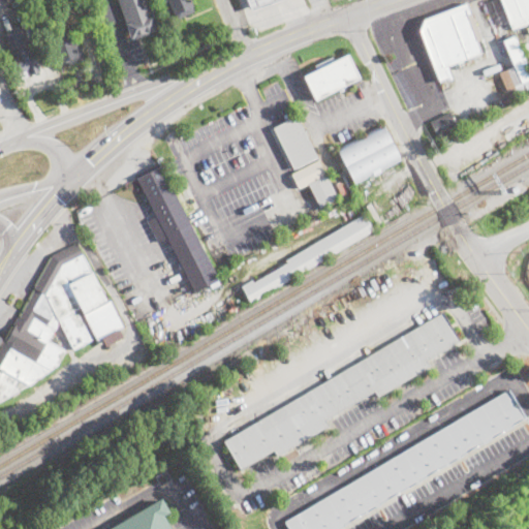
[(130,39),(125,24),(126,23),(117,0),(147,0),(158,29),(130,39)]
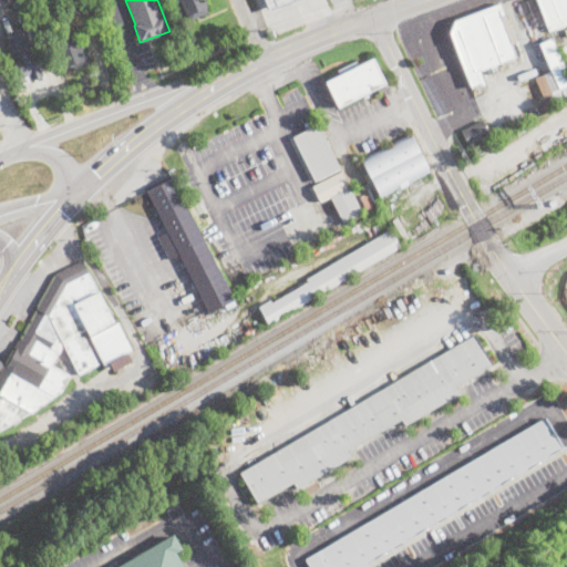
[(207,10),(203,0),(178,0),(185,18),(207,10)]
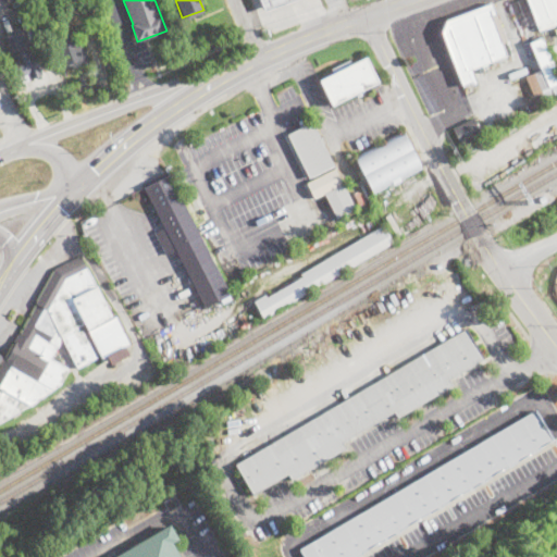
[(295,0),(265,12),(261,0),(295,0)]
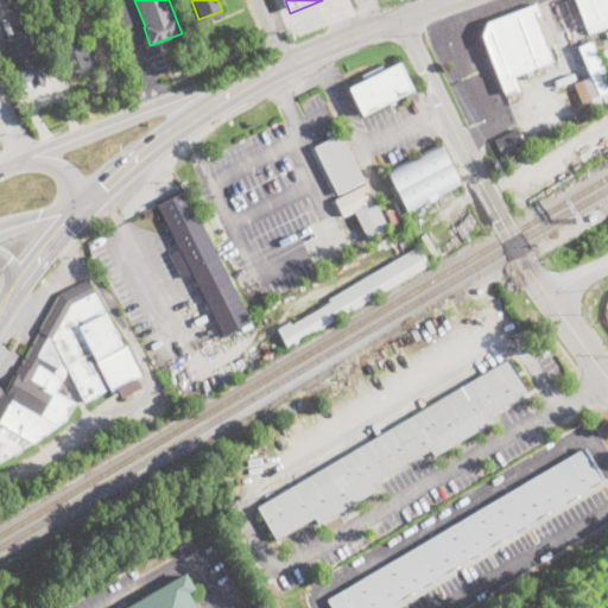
[(564,30),(553,4),(562,0),(575,0),(584,23),(564,30)]
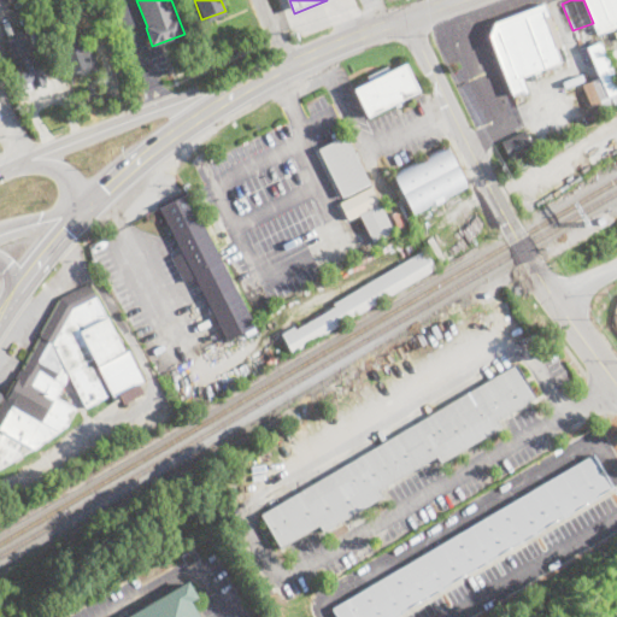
[(616,27),(612,29),(598,35),(585,0),(616,0),(616,27)]
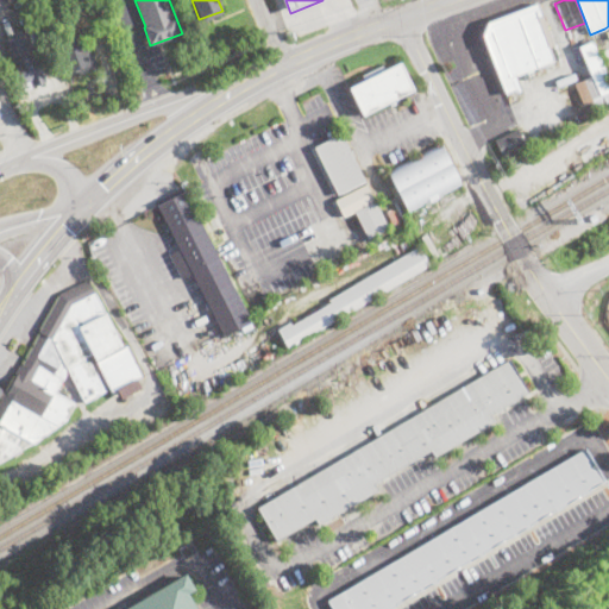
[(506,94),(483,35),(488,23),(539,2),(556,45),(548,48),(554,62),(512,79),(515,90),(513,92),(508,94),(506,94)]
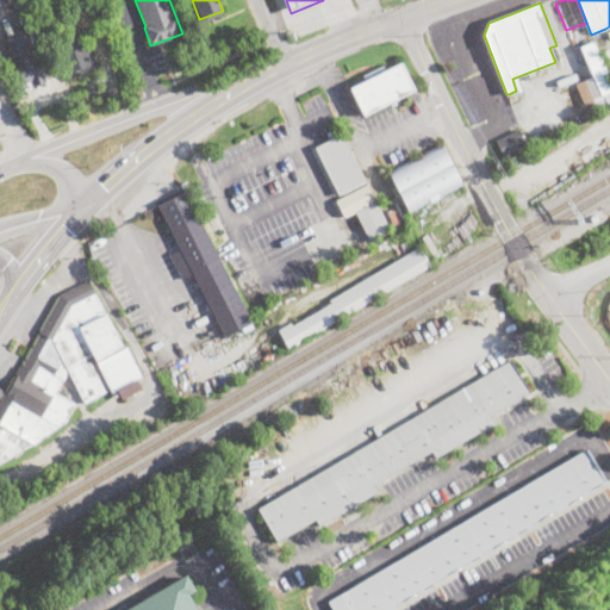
[(29,43),(33,53),(36,51),(48,82),(24,91),(4,41),(25,32),(23,29),(41,22),(47,36),(29,43)]
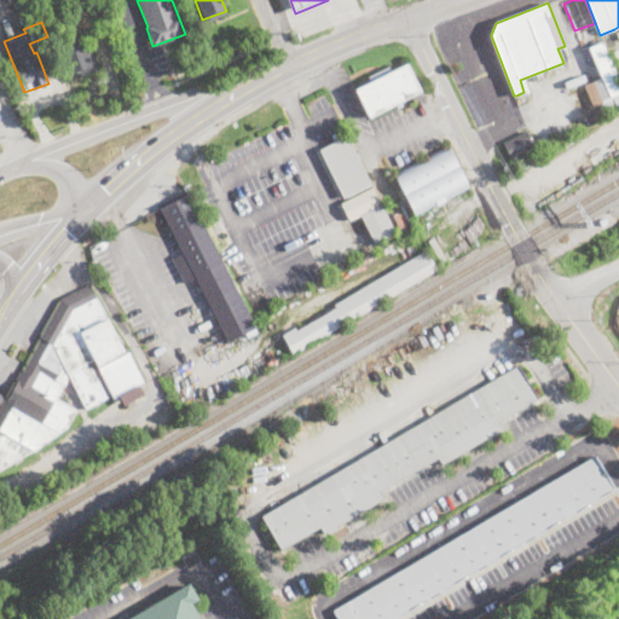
[(79,33),(81,39),(82,38),(85,45),(87,44),(91,52),(93,51),(99,69),(81,76),(79,73),(70,76),(58,46),(71,41),(70,36),(79,33)]
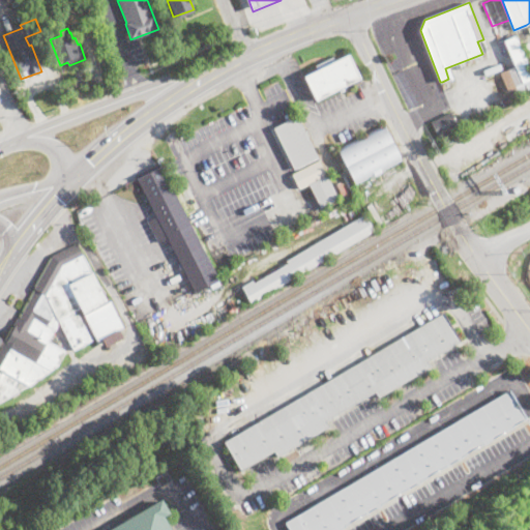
[(516,36),(529,69),(529,88),(528,89),(529,91),(518,96),(514,89),(508,92),(500,74),(516,67),(504,41),(516,36)]
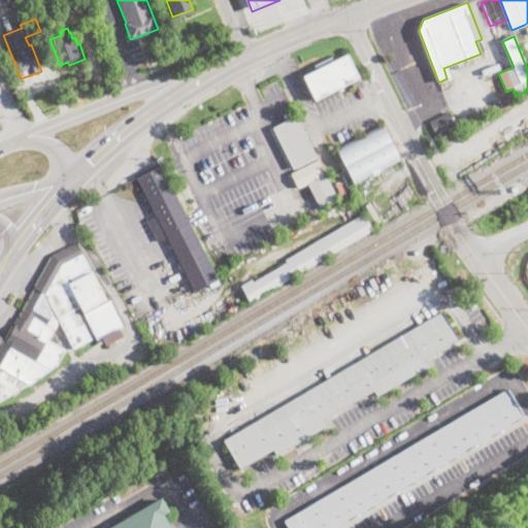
[(315,100),(303,76),(347,56),(358,78),(315,100)]
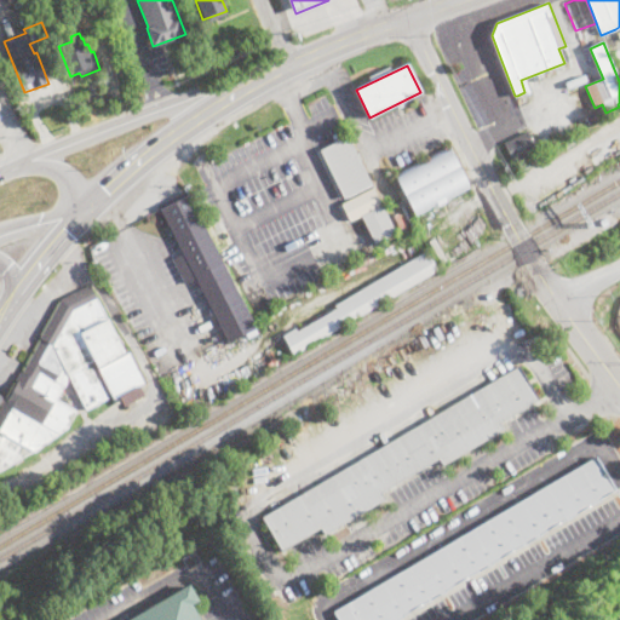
[(511,160),(503,142),(526,131),(534,149),(511,160)]
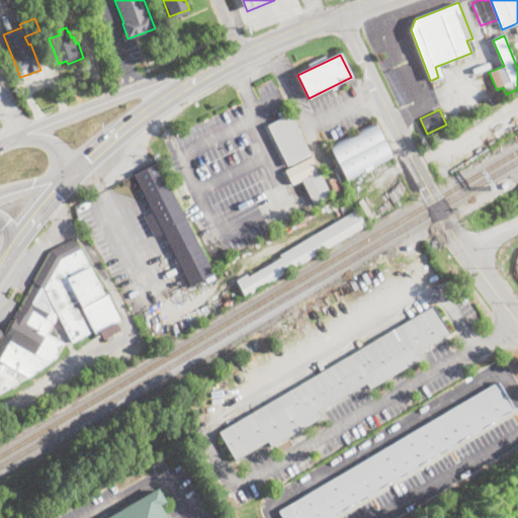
[(310,154),(287,165),(267,125),(290,114),(310,154)]
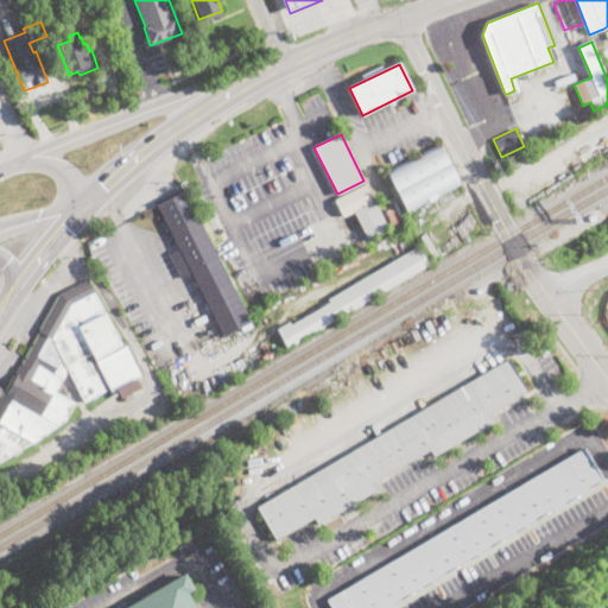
[(461,185),(409,211),(388,170),(441,144),(461,185)]
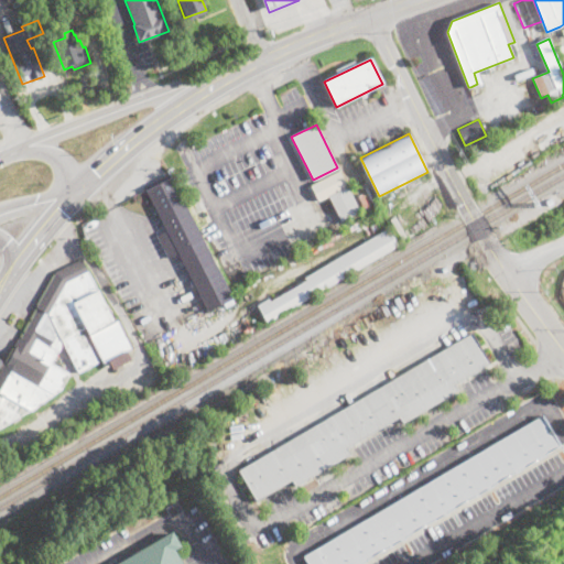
[(318,199),(311,184),(339,170),(346,185),(318,199)]
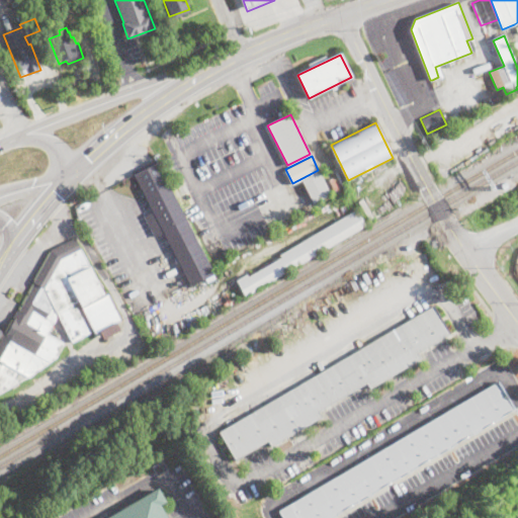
[(158,163),(214,275),(192,286),(165,232),(155,237),(144,216),(153,210),(135,174),(158,163)]
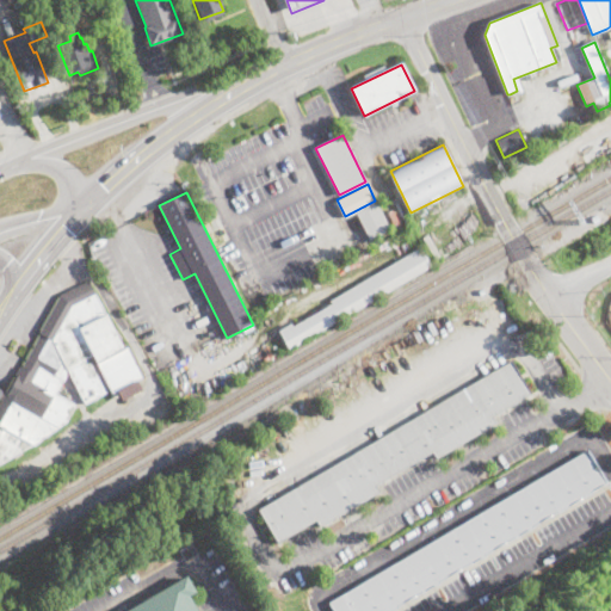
[(394,236),(386,240),(382,233),(369,239),(357,213),(377,203),(394,236)]
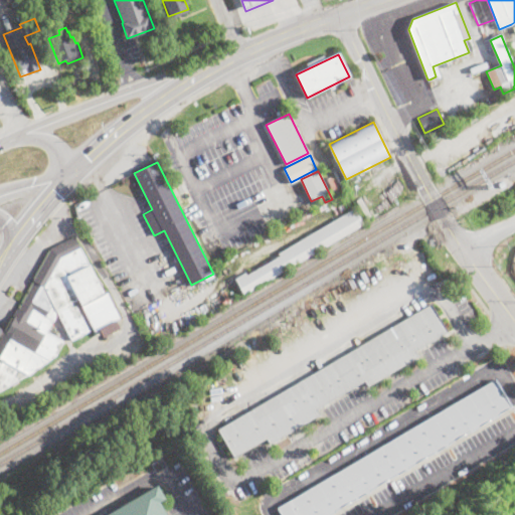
[(364,224),(244,295),(235,279),(245,273),(247,275),(281,255),(279,252),(355,208),(364,224)]
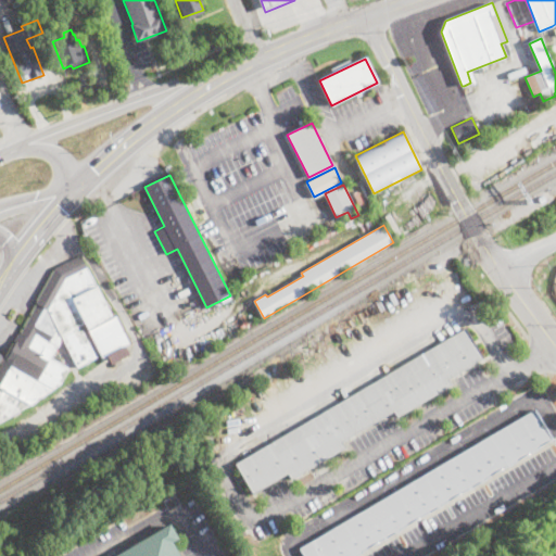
[(81,255),(113,317),(117,316),(118,323),(130,343),(103,359),(101,355),(78,367),(63,339),(52,359),(68,369),(61,384),(0,422),(0,355),(4,358),(20,333),(22,335),(55,268),(81,255)]
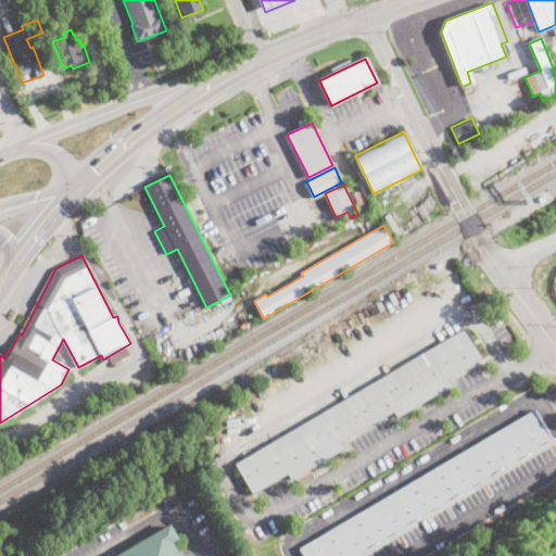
[(225,279),(222,273),(236,264),(239,272),(225,279)]
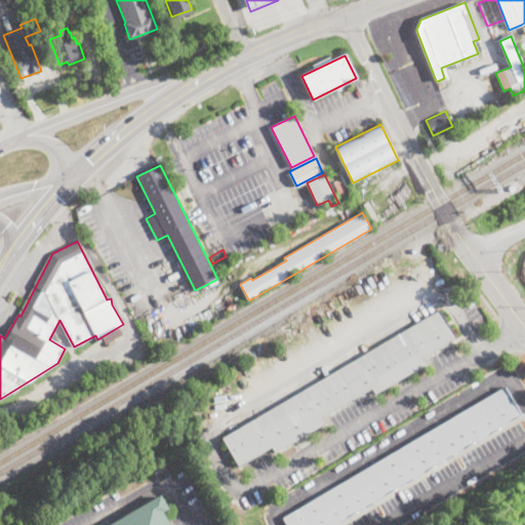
[(427,364),(376,394),(373,388),(323,416),(326,422),(276,452),(273,447),(239,467),(223,439),(439,311),(455,338),(422,358),(427,364)]
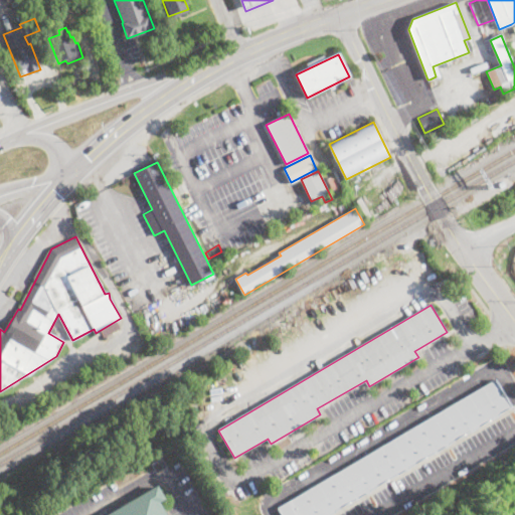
[(510,405),(325,514),(282,514),(278,507),(495,378),(510,405)]
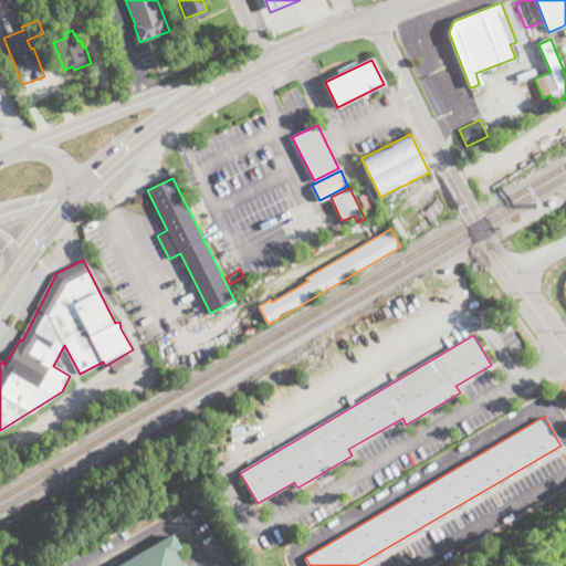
[(184,565),(117,565),(173,533),(181,547),(175,552),(184,565)]
